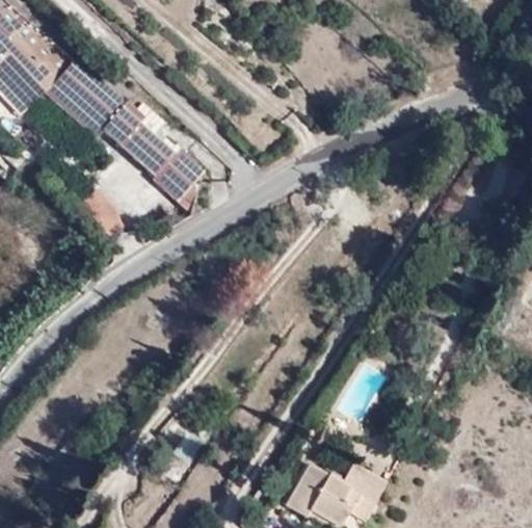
[(0,30),(48,73),(64,53),(0,10),(0,30)]
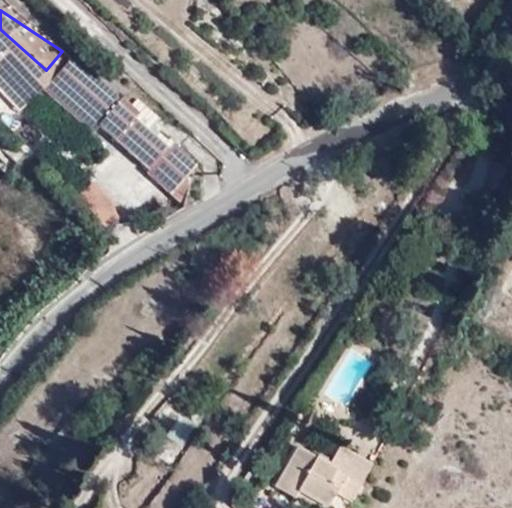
[(0,73),(23,94),(33,84),(46,70),(0,29),(0,73)]
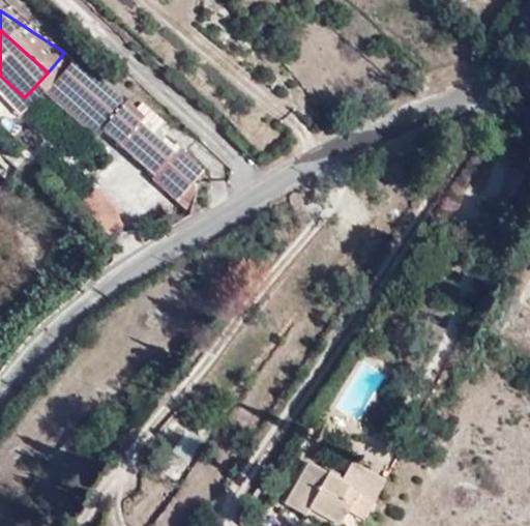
[(87,133),(95,123),(116,101),(124,92),(71,45),(64,53),(48,72),(34,87),(87,133)]
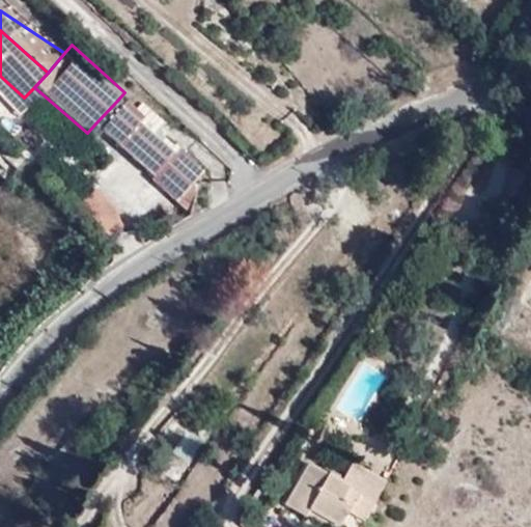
[(0,92),(16,107),(24,98),(0,76),(0,92)]
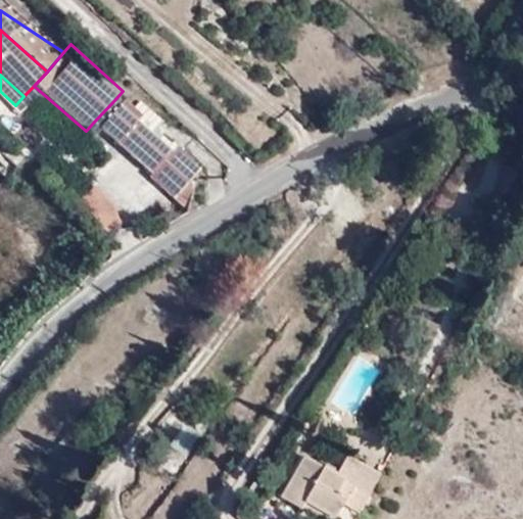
[(168,146),(173,140),(153,123),(161,115),(138,93),(132,100),(123,91),(114,100),(168,146)]
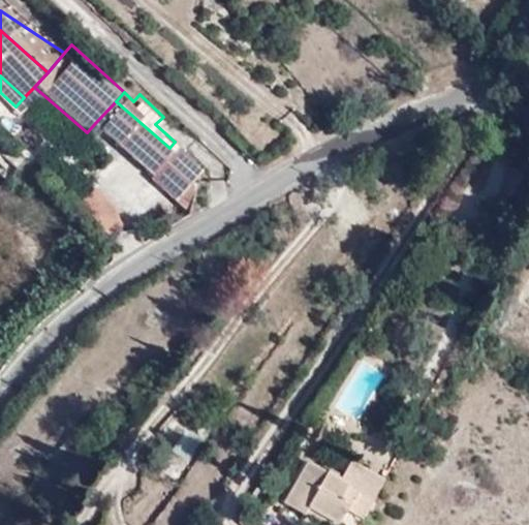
[(116,101),(95,123),(176,195),(203,167),(175,142),(169,148),(116,101)]
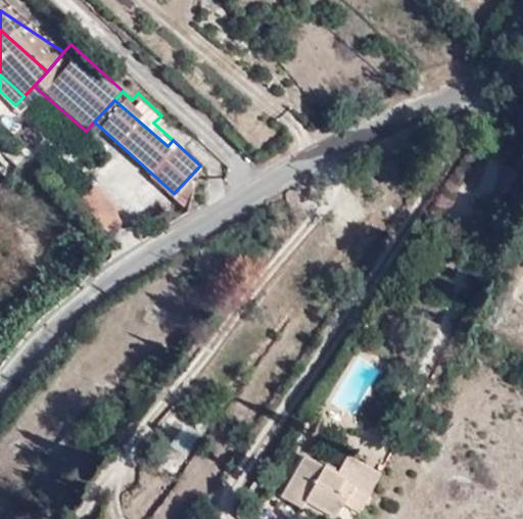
[(92,179),(75,194),(103,224),(120,208),(92,179)]
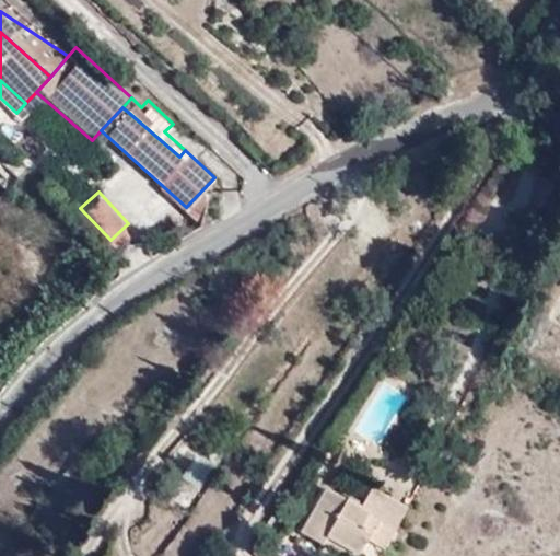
[(345,499),(324,488),(301,532),(325,544),(327,540),(364,554),(368,540),(389,551),(408,505),(373,486),(364,507),(345,499)]
